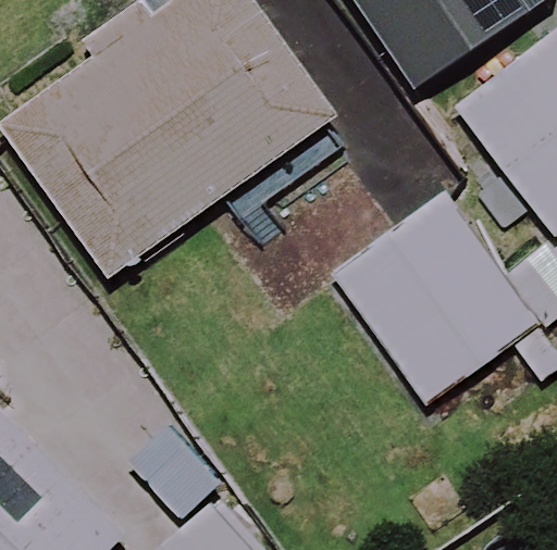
[(335,112),(251,0),(164,0),(0,122),(0,133),(108,279),(335,112)]
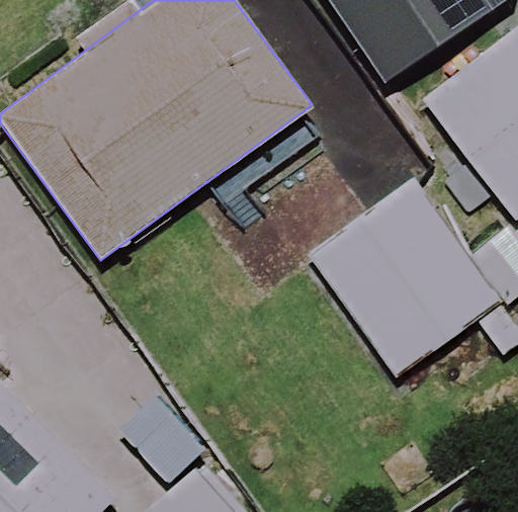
[(346,0),(402,76),(500,5),(496,0),(346,0)]
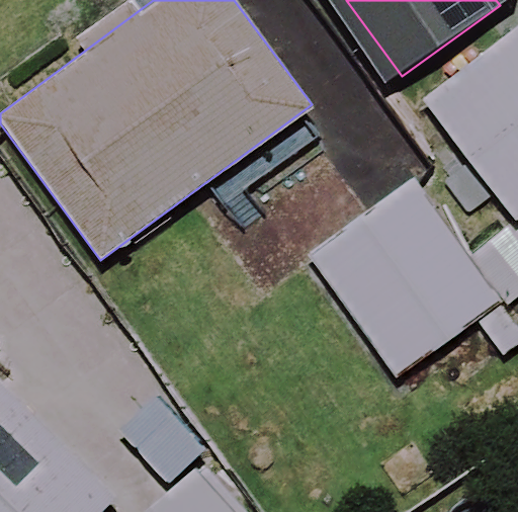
[(517,25),(424,99),(517,220),(517,25)]
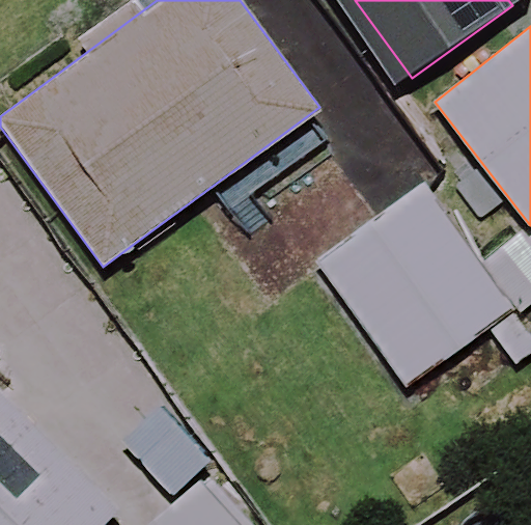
[(508,309),(418,187),(315,261),(406,384),(508,309)]
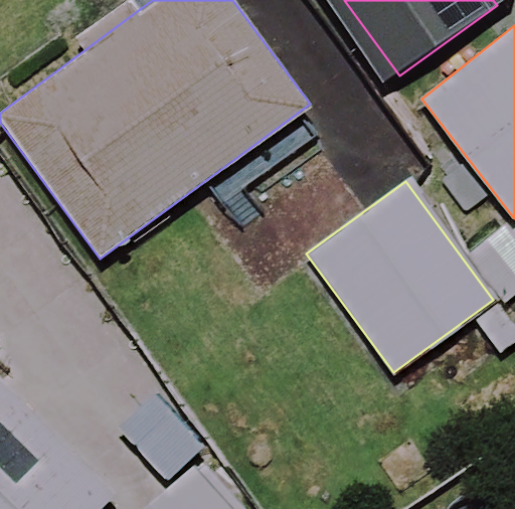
[(0,508),(99,508),(116,492),(0,372),(0,508)]
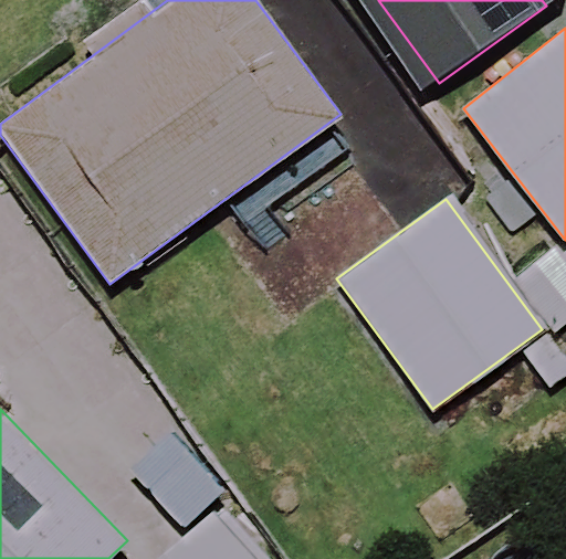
[(276,558),(219,494),(147,558),(276,558)]
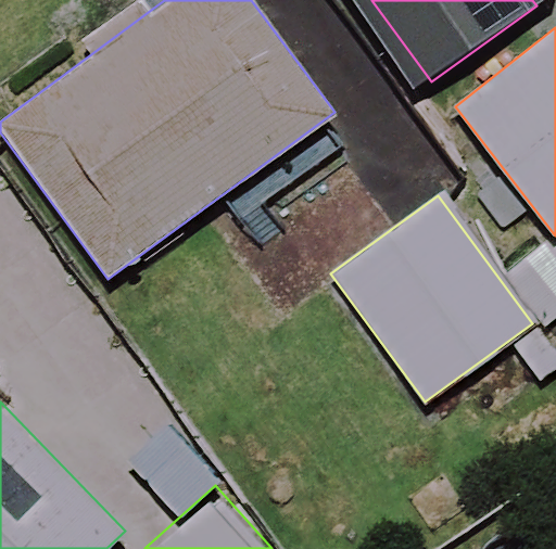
All buildings are outlined.
